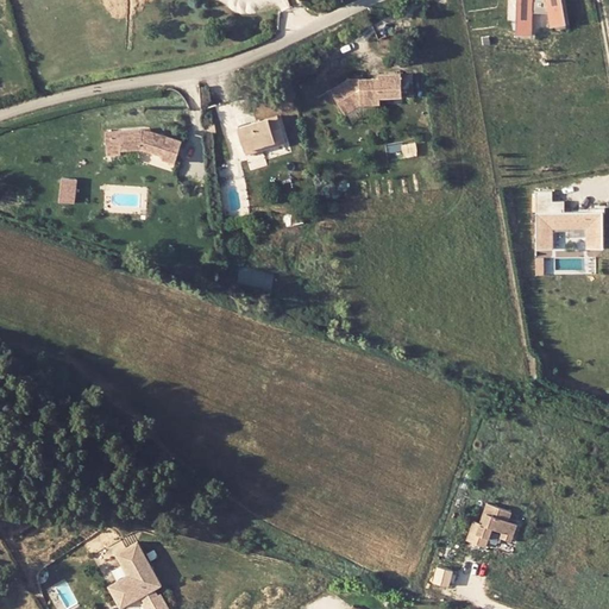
[(521,0),(521,33),(538,33),(538,13),(553,13),(552,25),(567,25),(567,0),(521,0)]
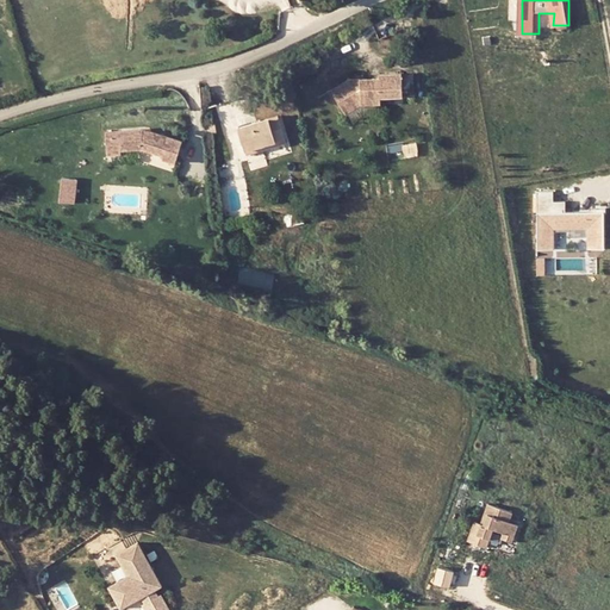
[(378,75),(348,76),(330,87),(343,111),(361,101),(380,99),(379,93),(402,91),(399,69),(378,72),(378,75)]
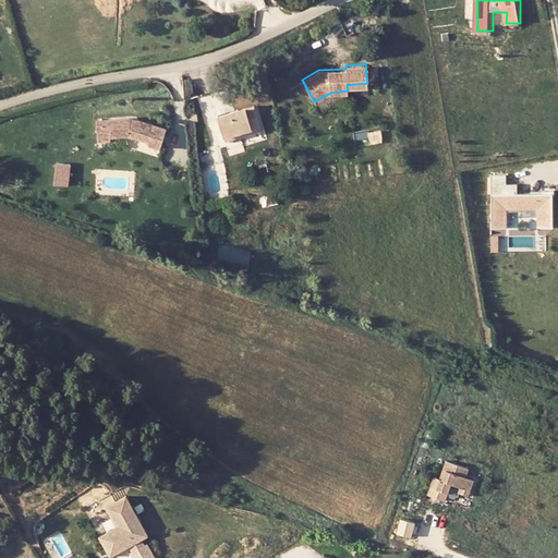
[(376,63),(365,63),(367,83),(378,83),(376,63)]
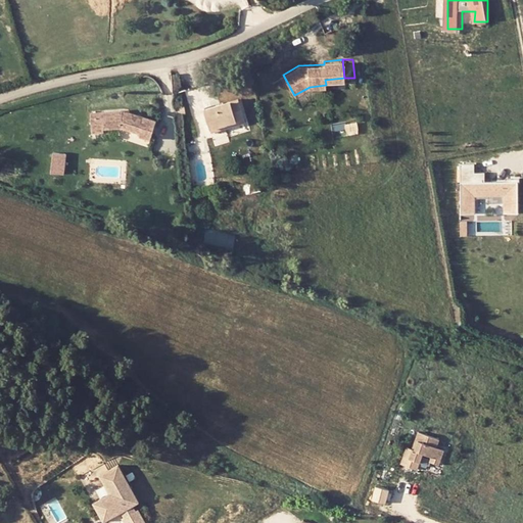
[(244,117),(236,98),(201,111),(209,132),(227,125),(244,117)]
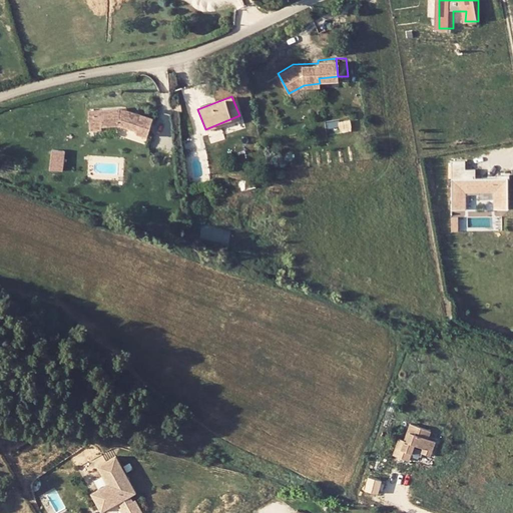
[(105,124),(124,120),(140,127),(139,131),(149,134),(154,117),(121,104),(93,110),(96,130),(106,128),(105,124)]
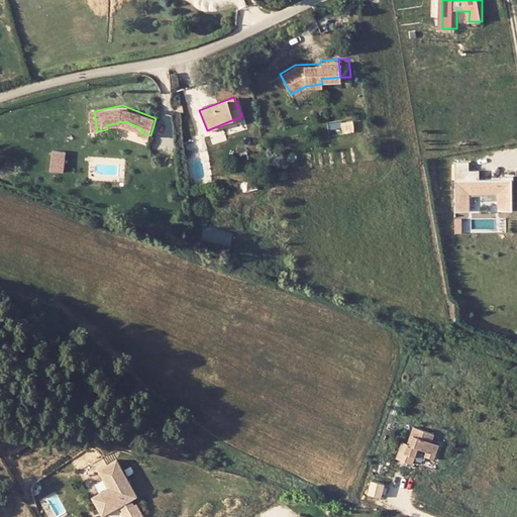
[(242,120),(241,116),(224,123),(225,128),(242,120)]
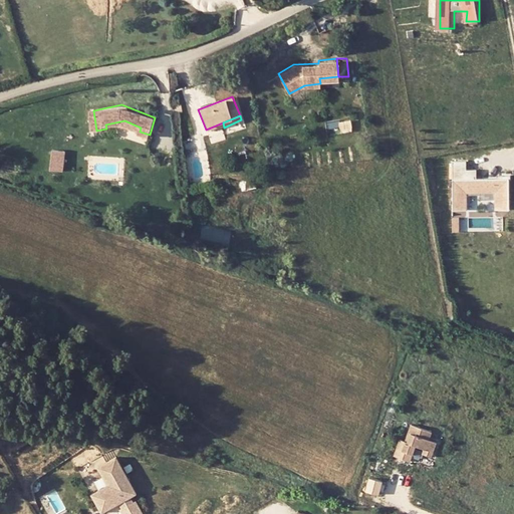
[(118,134),(148,144),(151,136),(121,125),(118,134)]
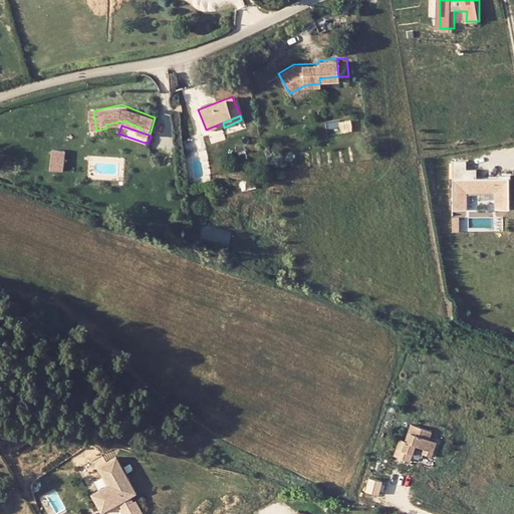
[(55,150),(53,170),(66,171),(68,151),(55,150)]
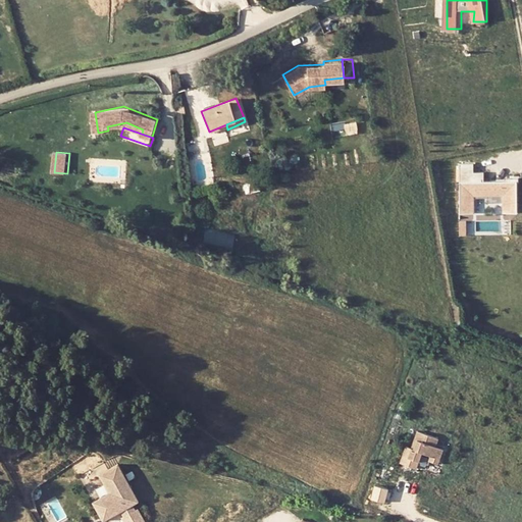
[(481,178),(481,171),(473,171),(472,161),(456,162),(457,179),(481,178)]
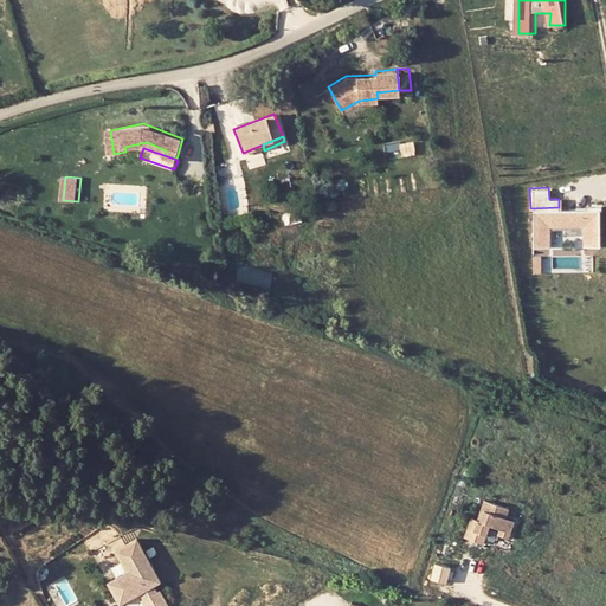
[(529,210),(529,247),(548,247),(548,226),(567,226),(567,247),(595,247),(595,210),(529,210)]
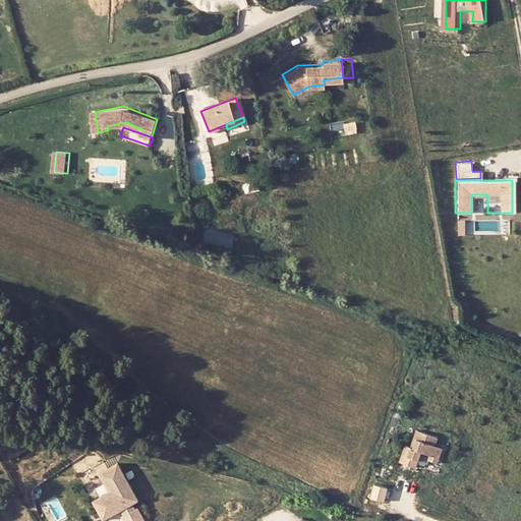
[(484,203),(484,195),(471,196),(472,213),(480,212),(479,203),(484,203)]
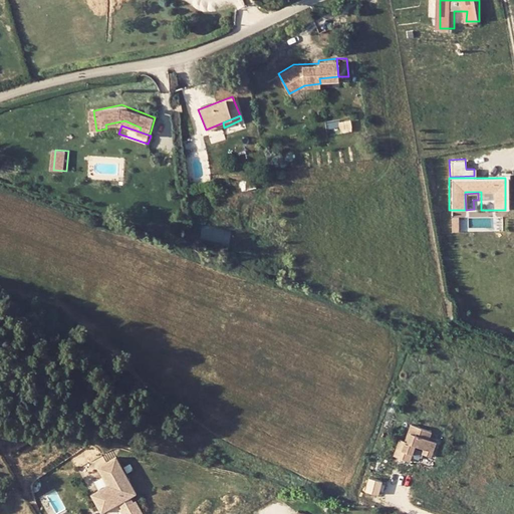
[(445,436),(437,433),(439,427),(418,420),(412,436),(407,434),(402,450),(418,456),(420,449),(416,448),(419,439),(423,440),(433,444),(430,452),(438,455),(445,436)]
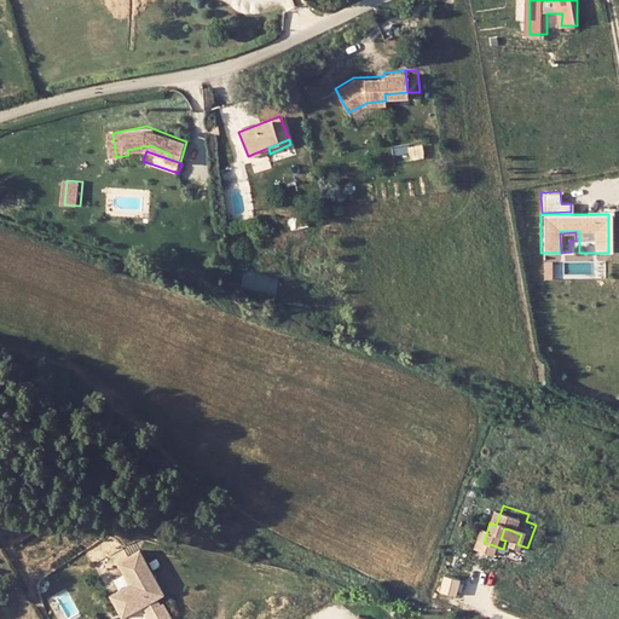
[(122,567),(110,576),(117,588),(110,591),(116,601),(140,586),(144,594),(139,596),(150,614),(168,602),(156,584),(154,585),(150,579),(157,577),(131,534),(125,538),(131,548),(120,553),(127,565),(122,567)]
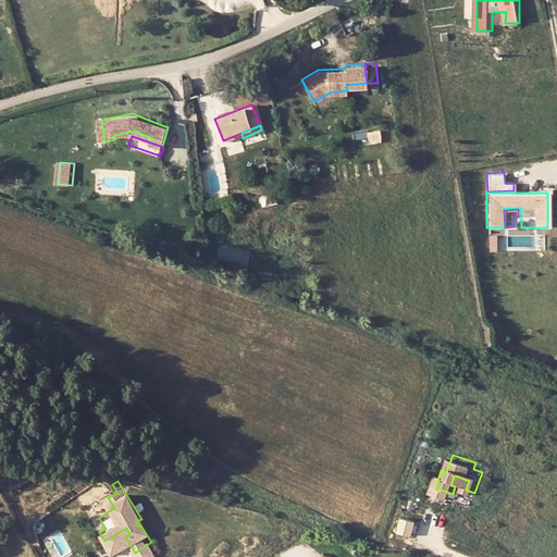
[(108,497),(118,493),(112,484),(99,492),(110,510),(114,508),(108,497)]
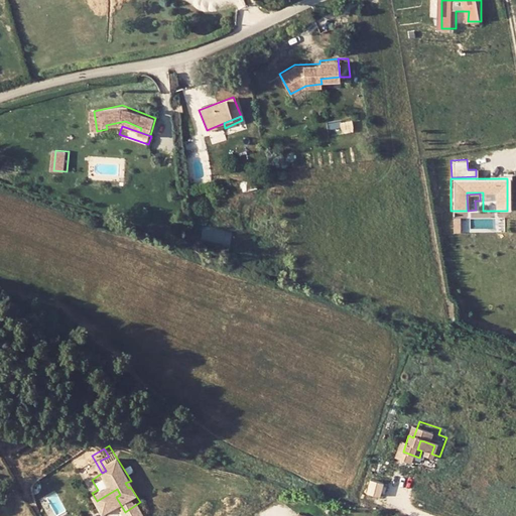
[(92,480),(87,483),(92,493),(98,490),(92,480)]
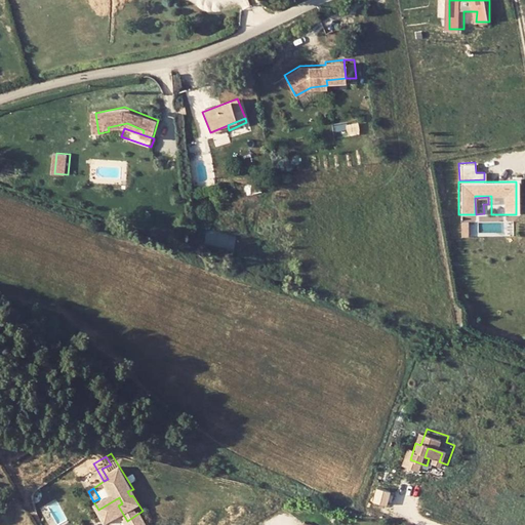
[(303,515),(296,524),(297,524),(314,524),(315,524),(303,515)]
